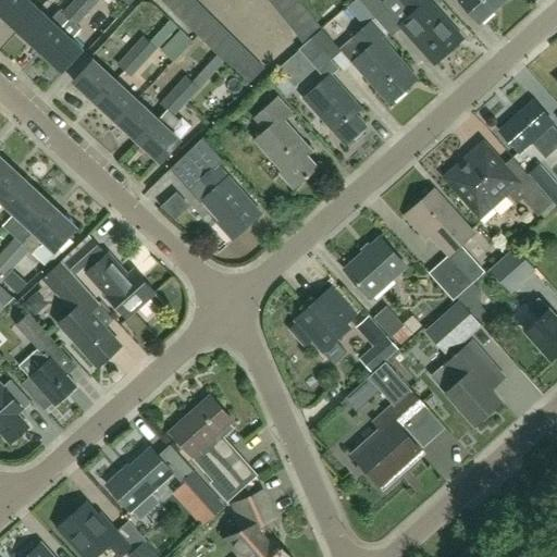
[(9,0),(0,10),(0,13),(20,32),(40,10),(29,0),(9,0)]
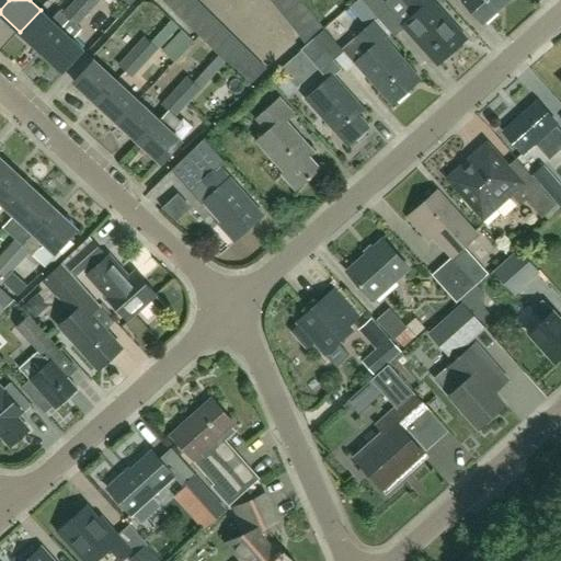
[(0,0),(0,10),(9,0),(0,0)]
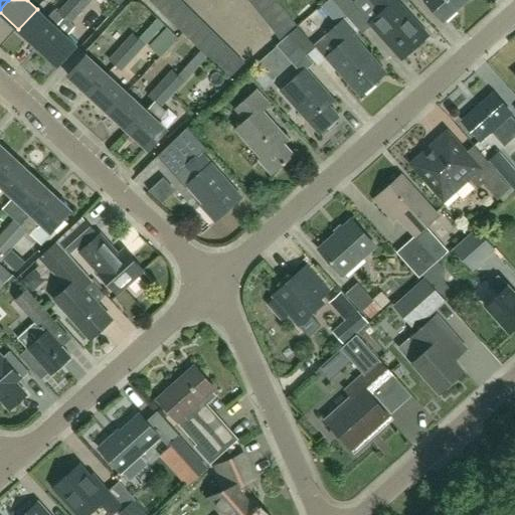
[(65,17),(71,22),(84,8),(75,0),(68,0),(58,11),(65,17)]
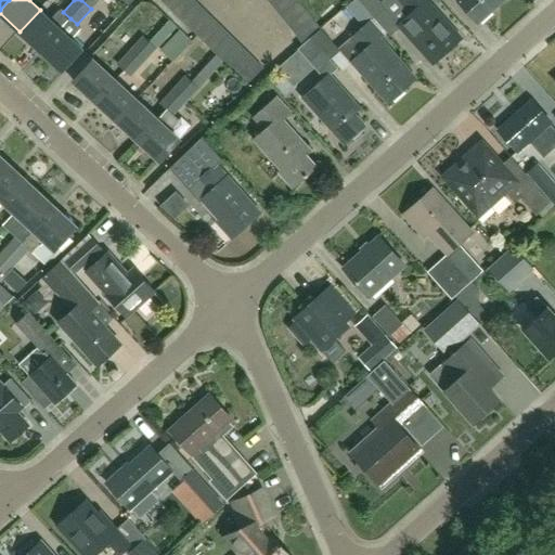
[(181,0),(165,0),(164,2),(171,11),(181,0)]
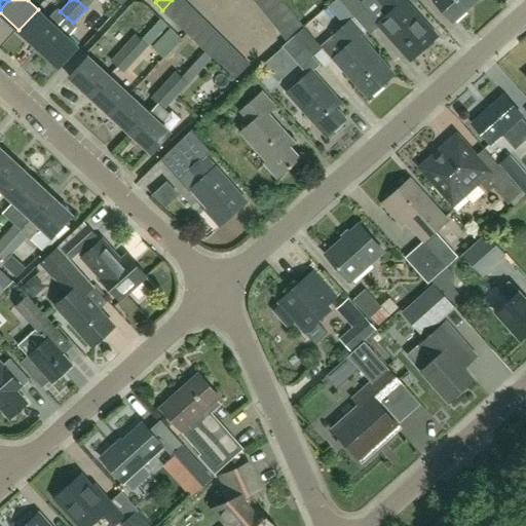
[(184,0),(172,0),(162,10),(171,17),(186,2),(184,0)]
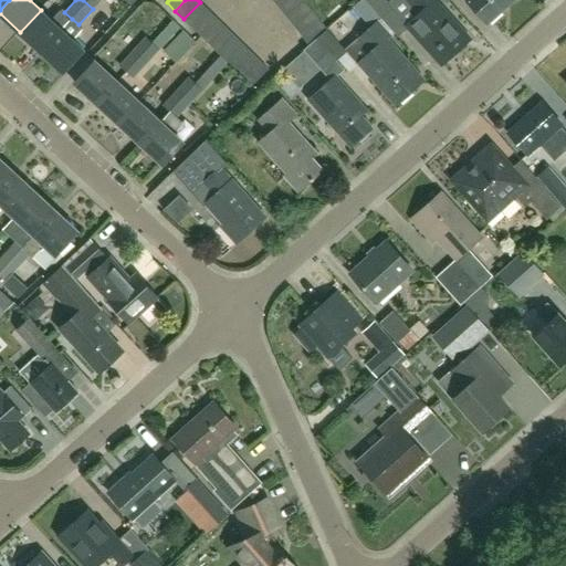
[(286,17),(304,1),(303,0),(286,0),(279,7),(286,17)]
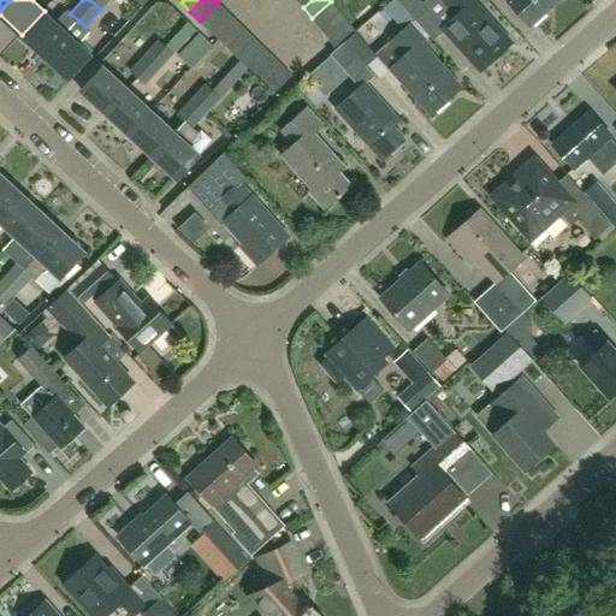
[(392,0),(384,7),(406,30),(378,55),(391,69),(432,116),(463,88),(422,42),(426,40),(412,23),(413,22),(392,0)]
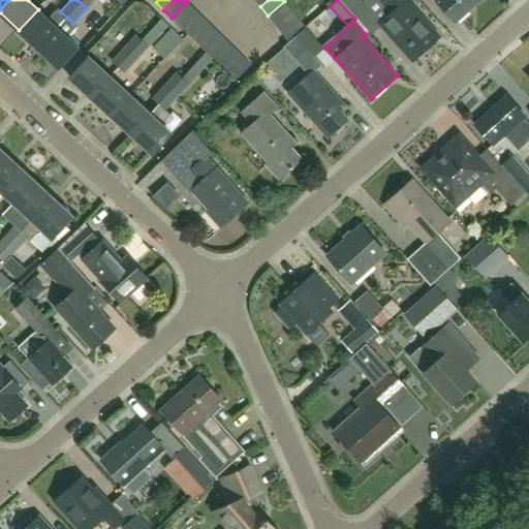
[(365,0),(364,2),(362,0),(337,0),(354,19),(356,18),(372,35),(382,25),(414,60),(440,36),(408,1),(409,0),(365,0)]
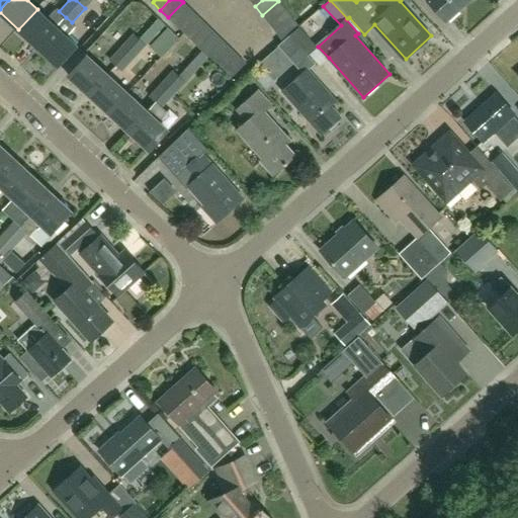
[(427,0),(446,21),(469,0),(427,0)]
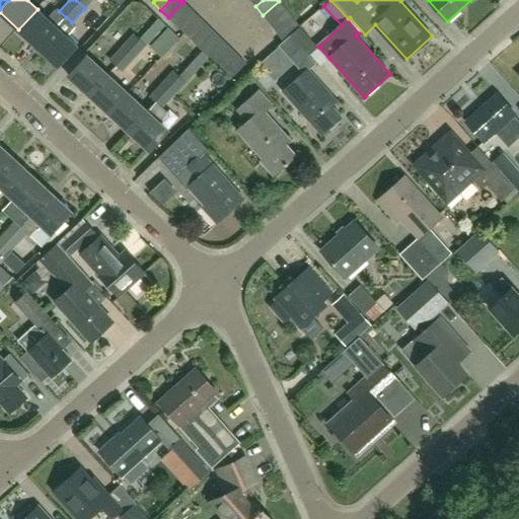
[(279,1),(263,15),(270,23),(286,9),(279,1)]
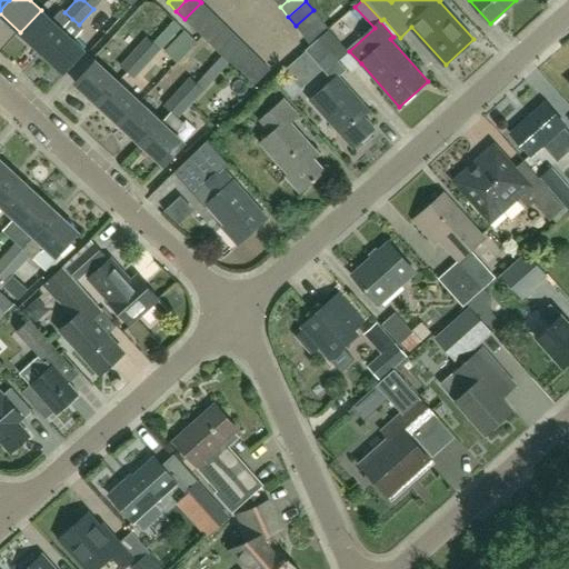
[(201,2),(185,19),(193,28),(210,10),(201,2)]
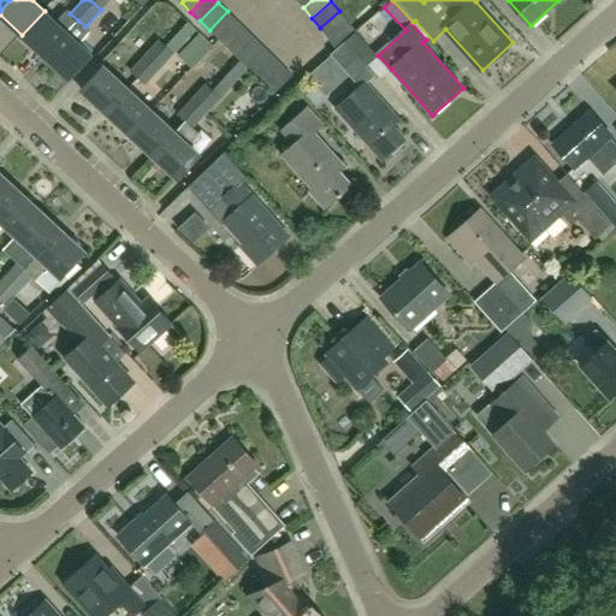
[(54,19),(45,11),(22,35),(46,57),(78,21),(70,13),(64,7),(54,19)]
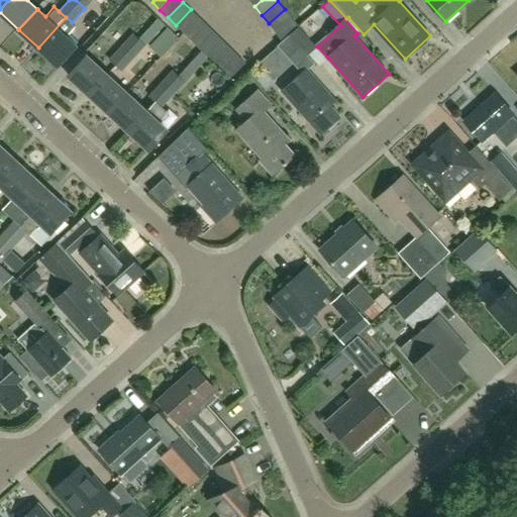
[(191,9),(176,25),(184,32),(199,17),(191,9)]
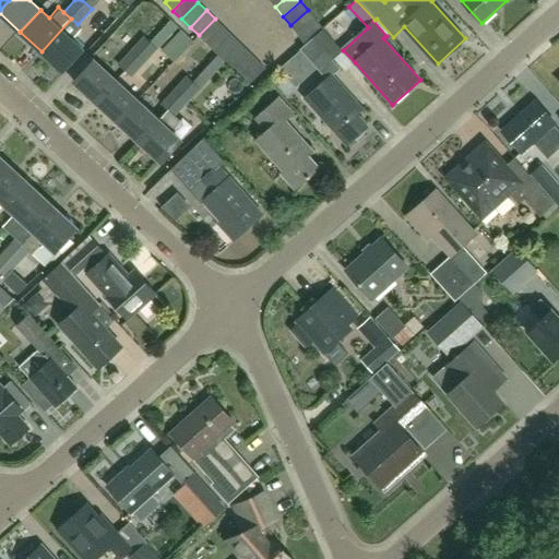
[(298,35),(316,20),(308,10),(290,25),(298,35)]
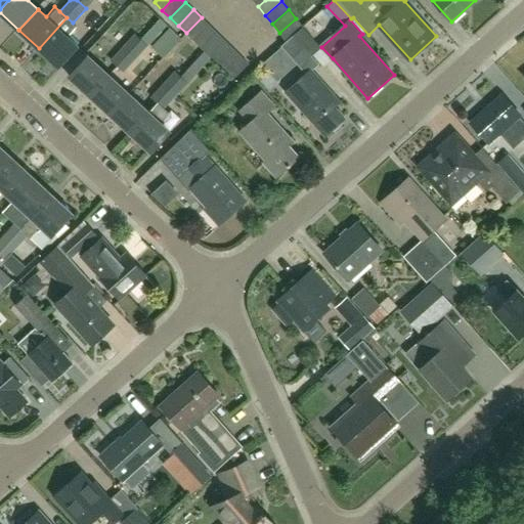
[(67,17),(39,48),(59,67),(79,46),(69,37),(78,27),(73,23),(67,17)]
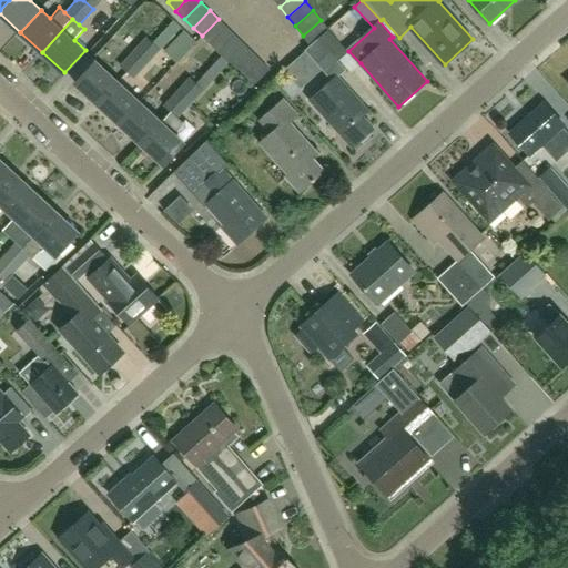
[(219,19),(202,36),(210,44),(226,27),(219,19)]
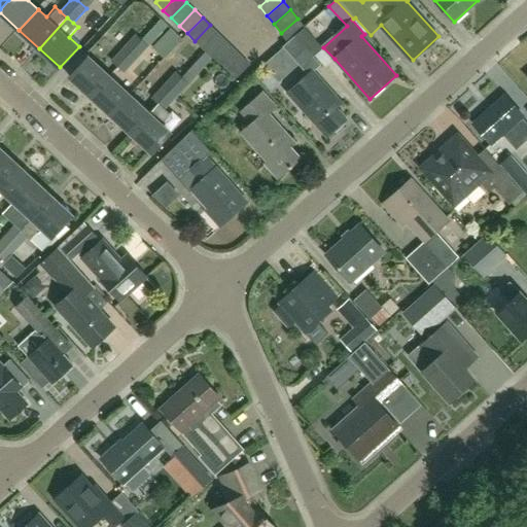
[(297,19),(281,33),(288,41),(295,35),(305,28),(297,19)]
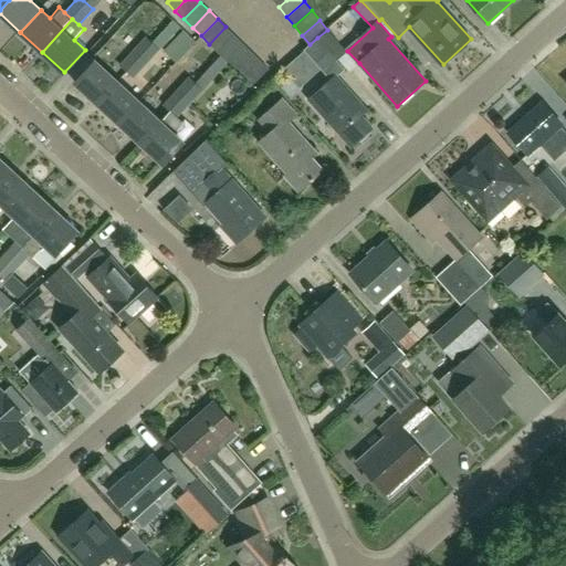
[(218,52),(234,35),(226,27),(209,44),(218,52)]
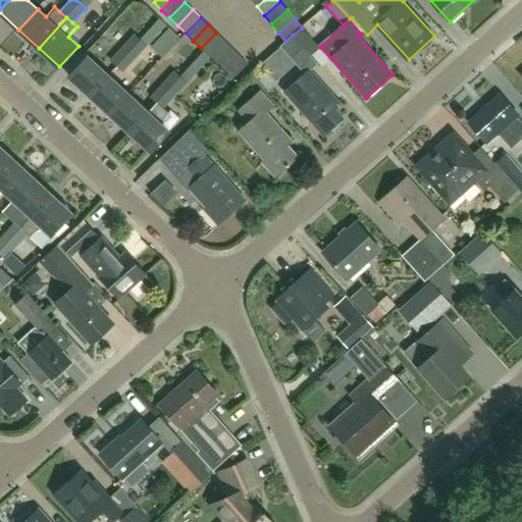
[(318,46),(302,28),(293,35),(309,53),(318,46)]
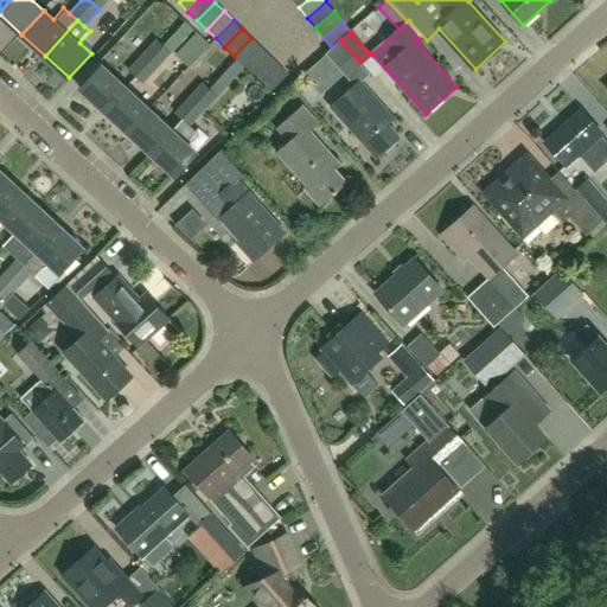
[(251,38),(234,56),(243,65),(261,46),(251,38)]
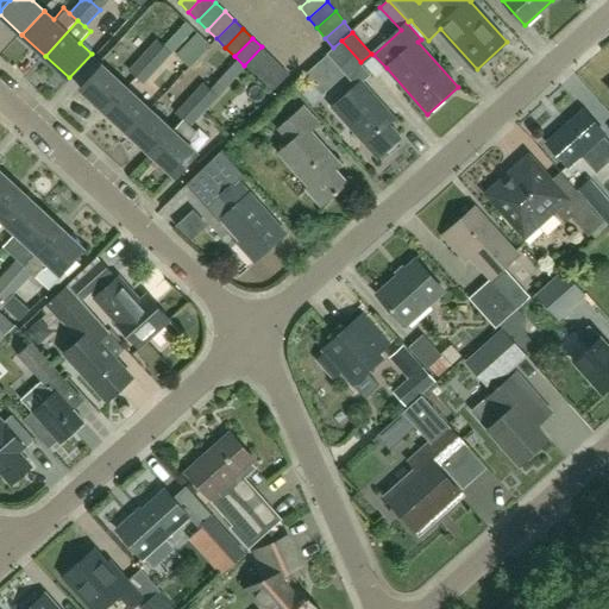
[(157,39),(143,55),(157,69),(171,54),(165,48),(163,45),(157,39)]
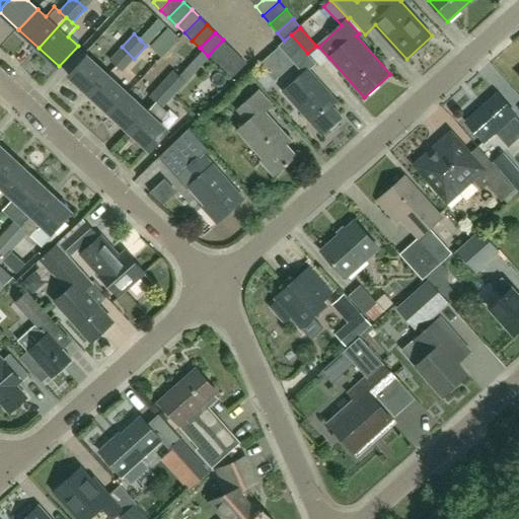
[(284,41),(279,46),(305,74),(285,92),(322,134),(341,118),(329,105),(336,100),(309,71),(316,64),(291,34),(284,41)]
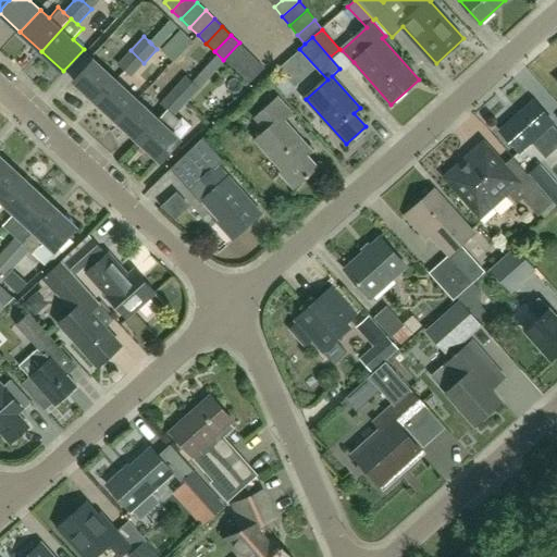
[(239,42),(223,60),(231,69),(248,51),(239,42)]
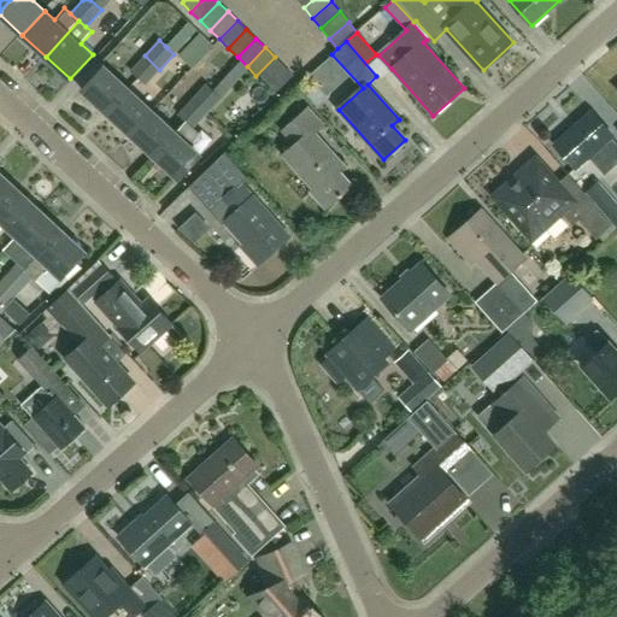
[(145,56),(130,71),(139,78),(146,86),(159,70),(145,56)]
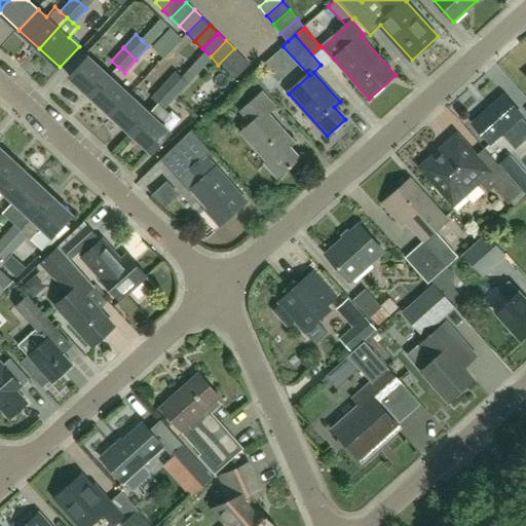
[(234,48),(218,65),(226,72),(241,57),(234,48)]
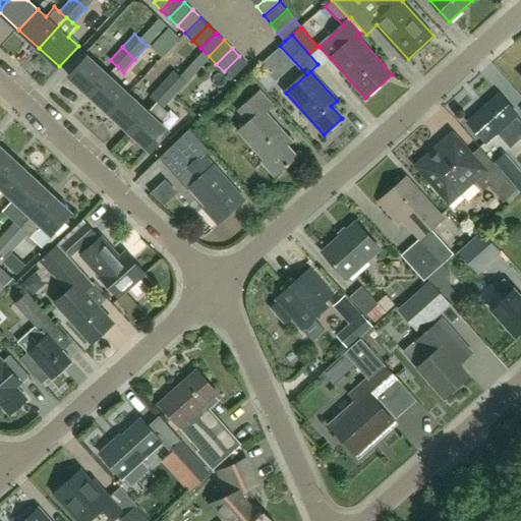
[(91,96),(109,75),(89,56),(70,77),(91,96)]
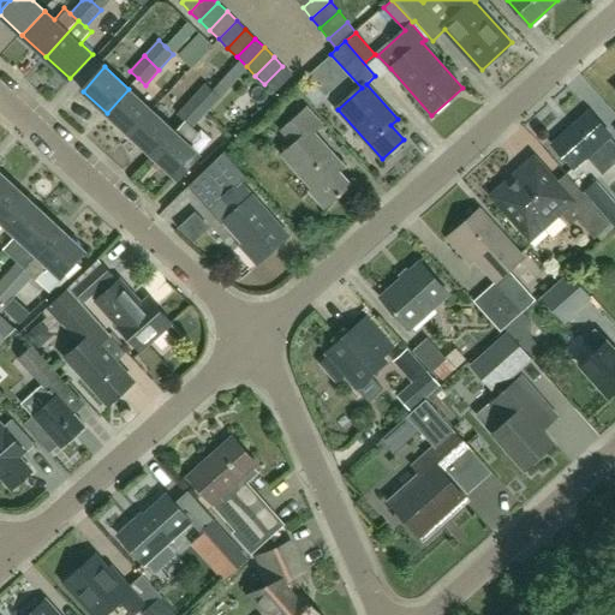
[(282,66),(264,84),(274,94),(292,75),(282,66)]
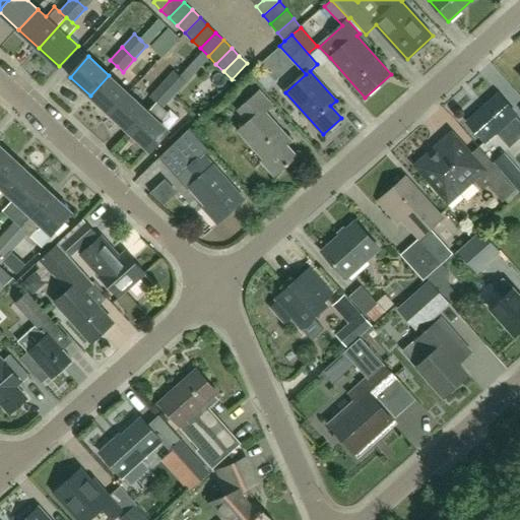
[(175,71),(164,84),(175,94),(187,81),(180,75),(175,71)]
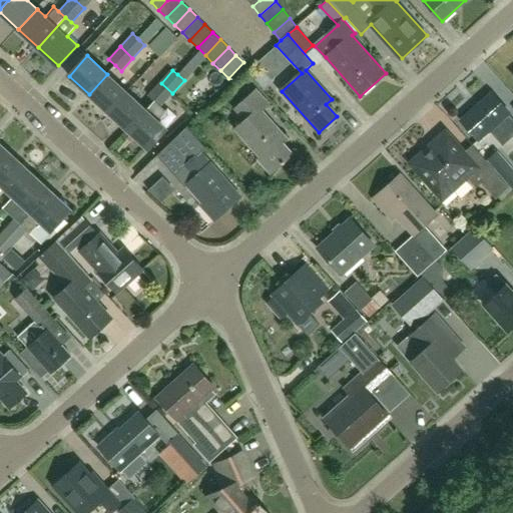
[(107,74),(89,94),(108,112),(127,92),(107,74)]
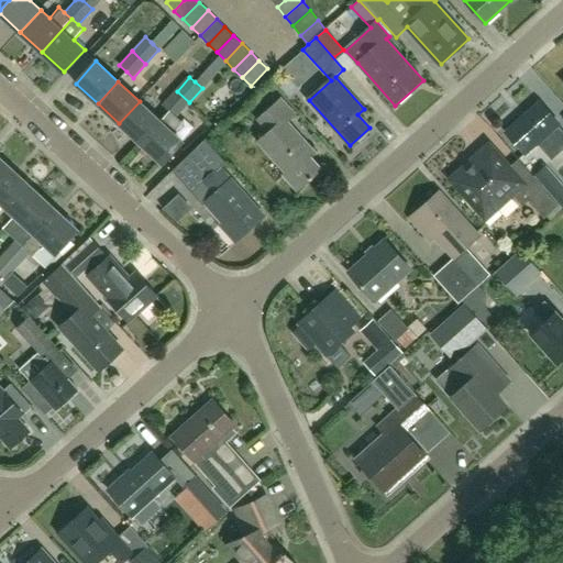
[(177,91),(164,106),(169,111),(176,117),(189,102),(177,91)]
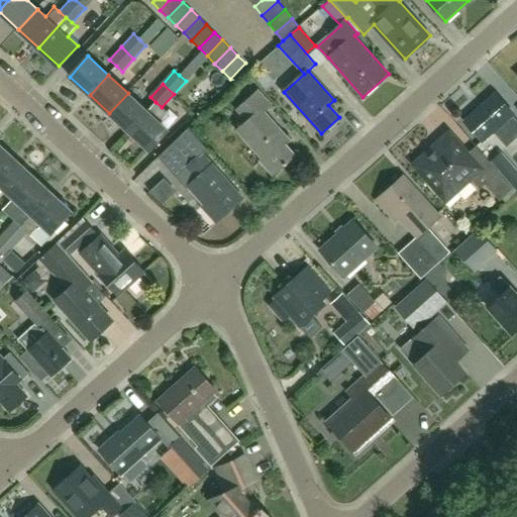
[(237,129),(263,159),(261,161),(273,175),(294,156),(285,144),(290,140),(265,112),(272,105),(259,90),(236,109),(247,121),(237,129)]
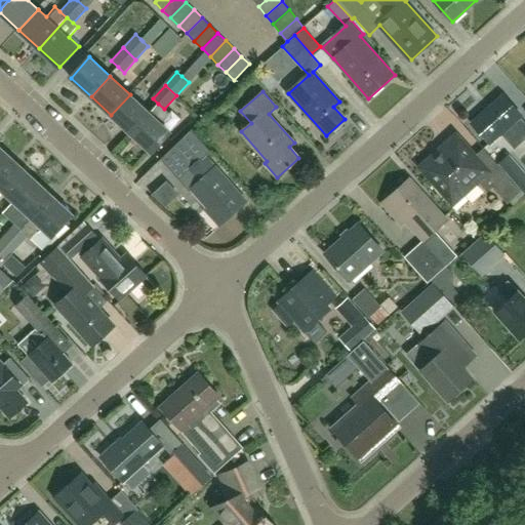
[(130,94),(111,115),(130,133),(150,113),(130,94)]
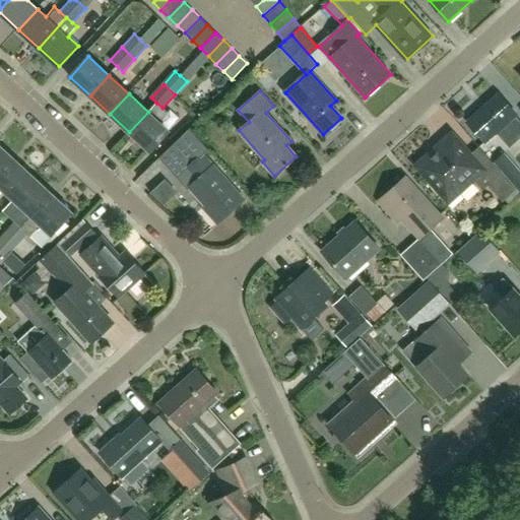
[(499,94),(467,122),(485,142),(496,133),(509,146),(519,136),(519,121),(515,116),(517,114),(499,94)]
